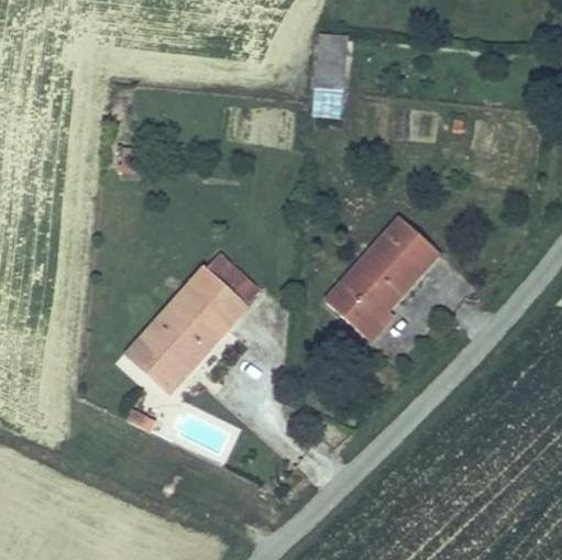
[(355,36),(319,33),(312,118),(349,121),(355,36)]
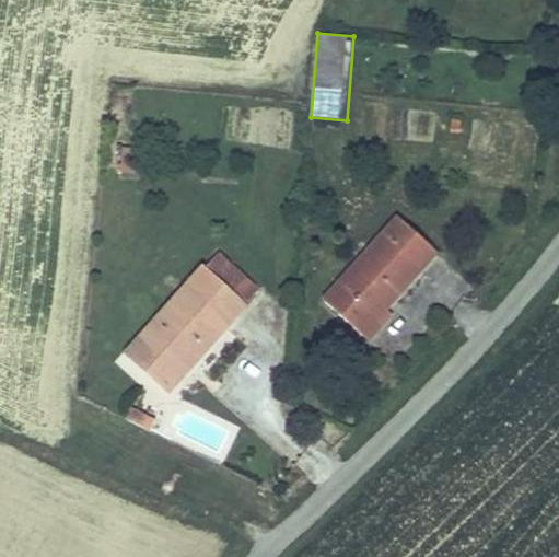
[(396,213),(319,299),(362,337),(388,308),(439,252),(396,213)]
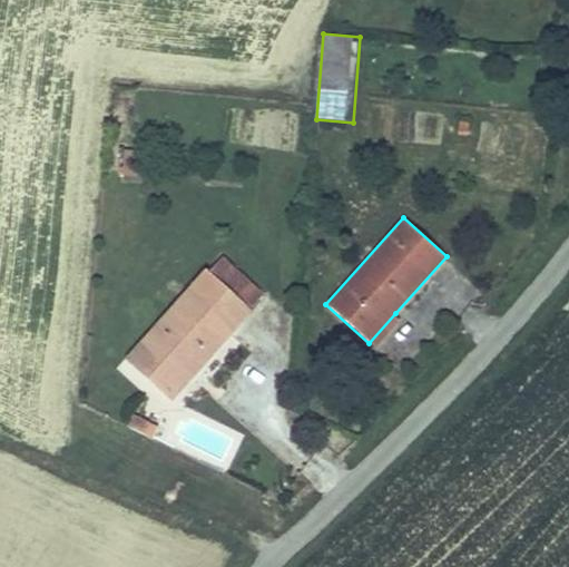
[(205,269),(123,359),(170,401),(265,296),(222,257),(208,272),(205,269)]
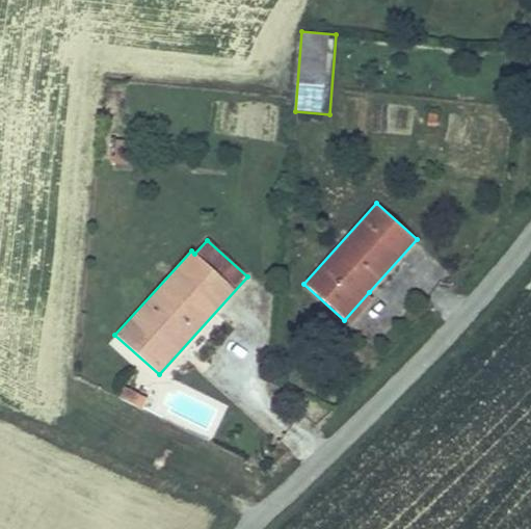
[(369,292),(344,320),(351,325),(376,298),(369,292)]
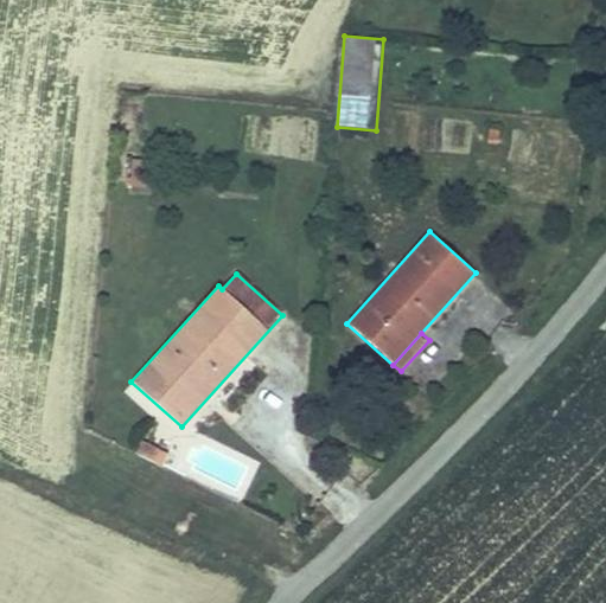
[(159,470),(167,457),(144,443),(136,456),(159,470)]
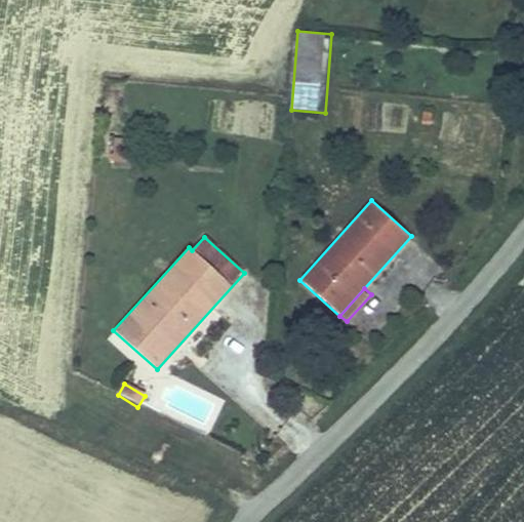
All buildings are outlined.
